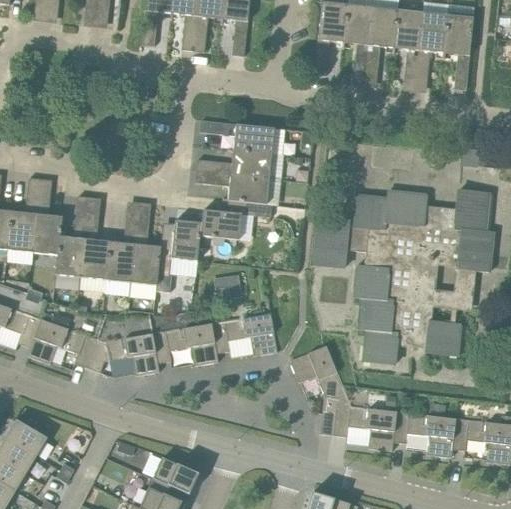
[(171,12),(172,0),(147,0),(142,44),(154,45),(158,11),(171,12)]
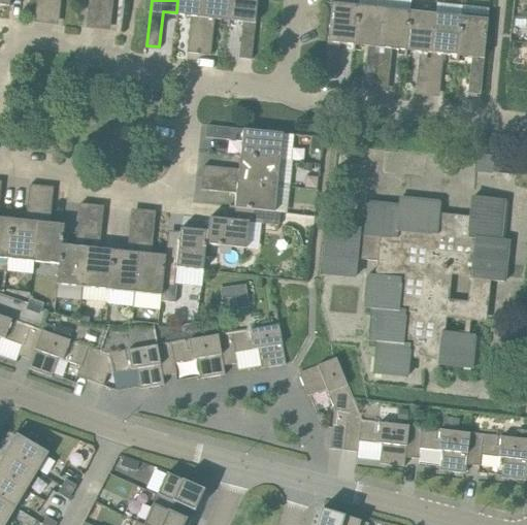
[(203,15),(204,0),(177,0),(176,12),(191,14),(187,50),(199,52),(202,22),(203,15)]
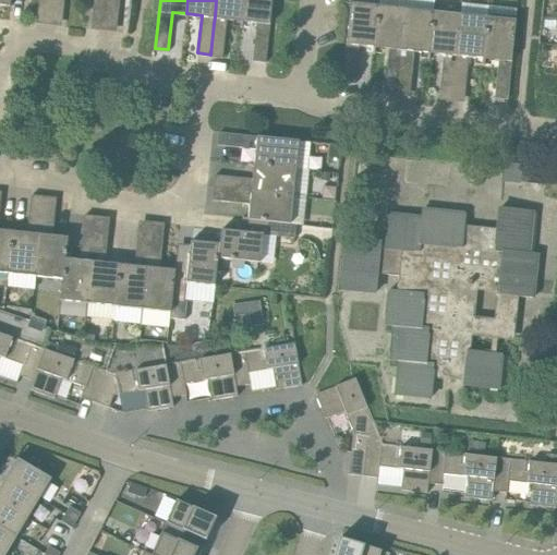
[(216,0),(215,16),(227,17),(242,20),(243,0),(216,0)]
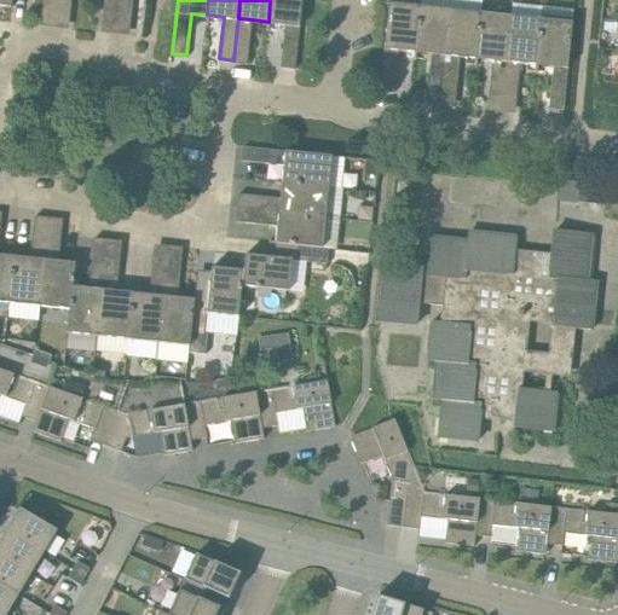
[(270,0),(269,22),(284,23),(281,65),(295,67),(302,0),(270,0)]
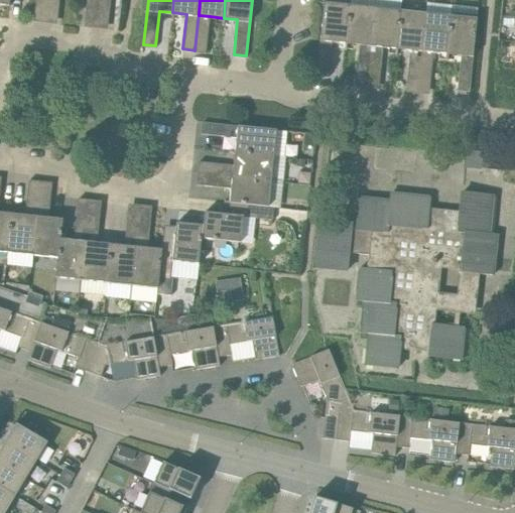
[(346,42),(350,4),(325,1),(316,75),(329,76),(333,41),(346,42)]
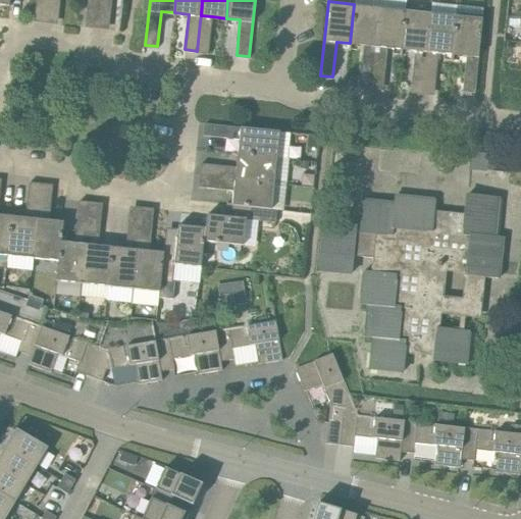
[(376,46),(380,7),(354,4),(350,43),(365,45),(363,64),(374,65),(375,51),(372,51),(372,46),(376,46)]
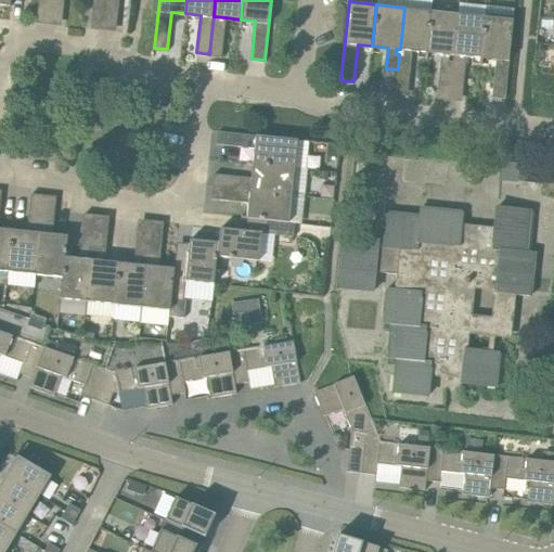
[(427,51),(432,10),(404,8),(400,49),(404,49),(403,55),(399,54),(398,69),(410,71),(412,50),(427,51)]
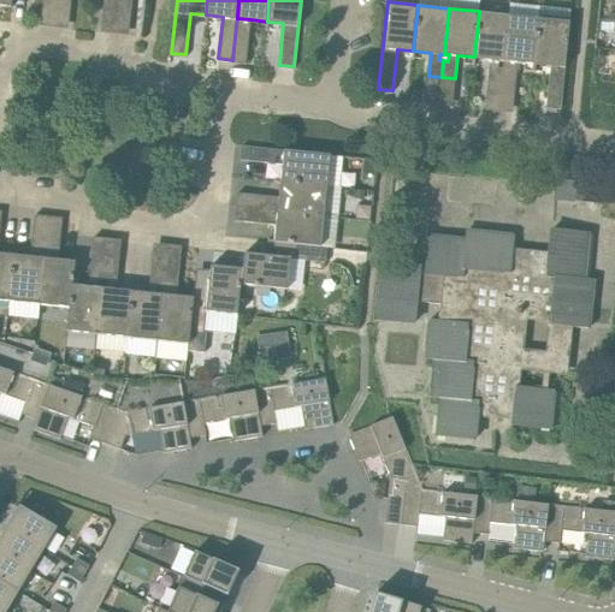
[(504,60),(509,15),(479,11),(474,57),(491,59),(489,82),(502,84),(503,67),(500,66),(500,60),(504,60)]
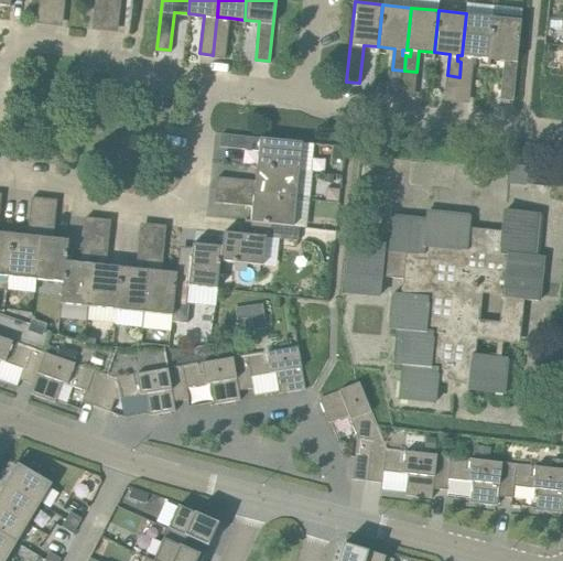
[(489,58),(494,17),(466,13),(462,55),(467,56),(466,62),(461,62),(459,77),(472,78),(474,56),(489,58)]
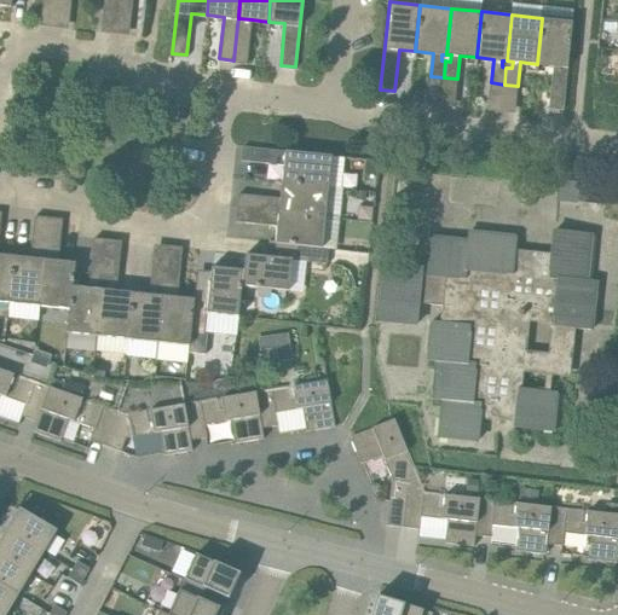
[(542,18),(537,64),(554,65),(549,108),(564,109),(567,74),(562,74),(562,67),(569,68),(573,21),(542,18)]
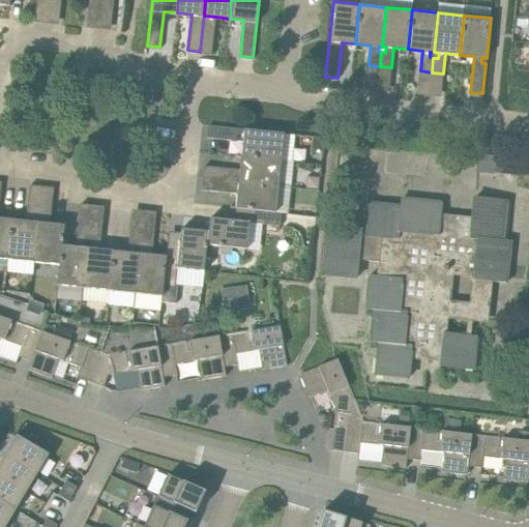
[(203,22),(200,52),(212,53),(215,23),(203,22)]
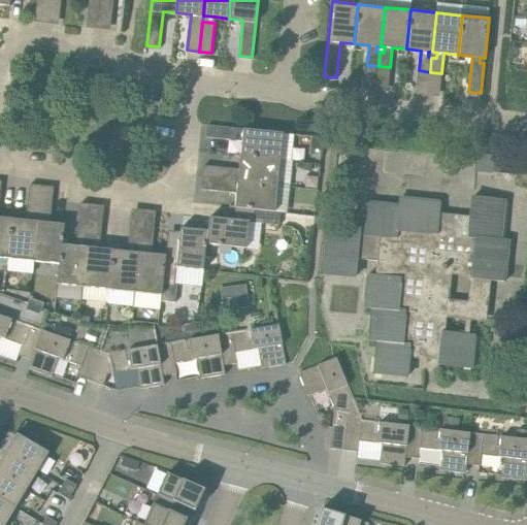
[(240,154),(280,158),(283,131),(281,131),(207,123),(205,135),(241,139),(240,154)]
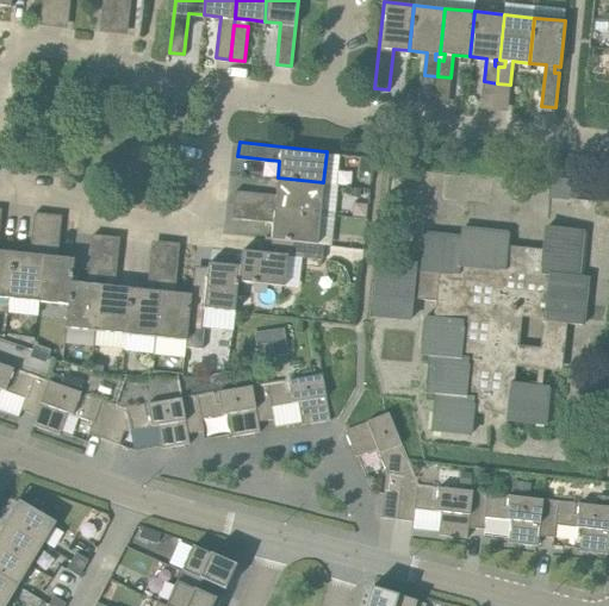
[(371,170),(372,157),(361,157),(360,169),(371,170)]
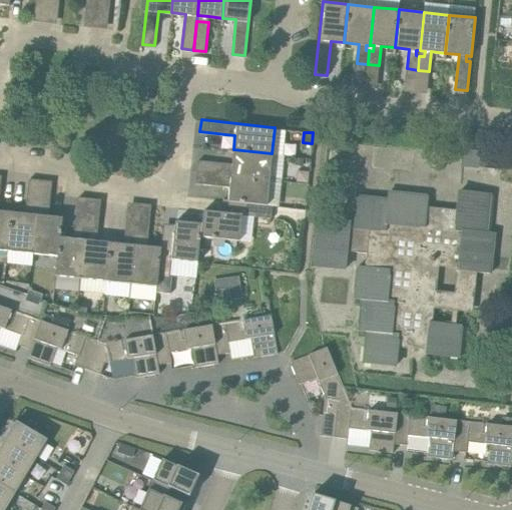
[(479,167),(481,149),(462,147),(462,150),(461,165),(479,167)]
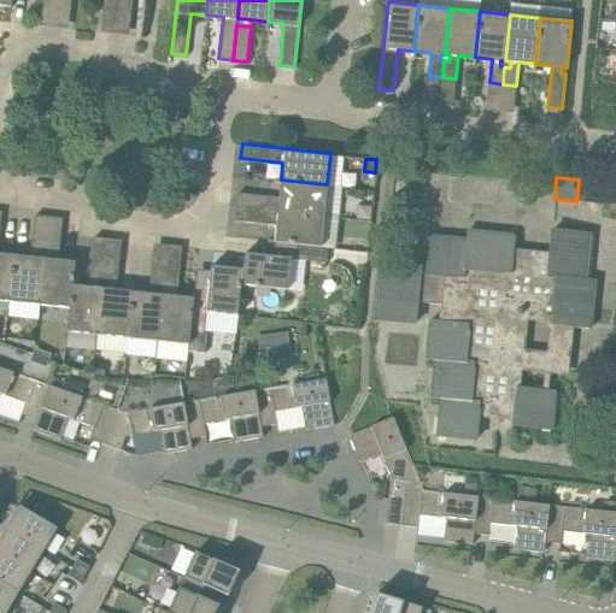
[(281,180),(279,195),(277,210),(324,214),(327,184),(281,180)]
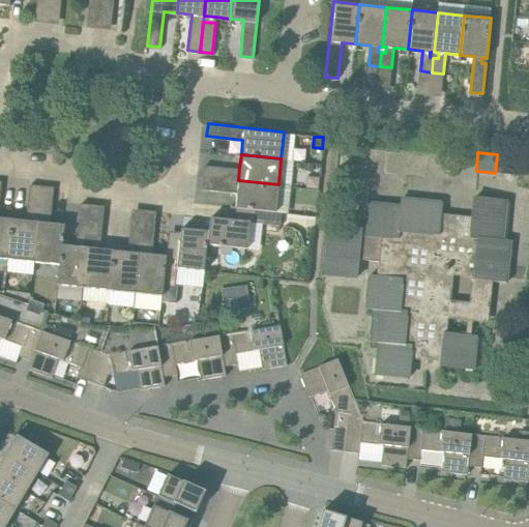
[(497,155),(495,170),(511,172),(513,157),(497,155)]
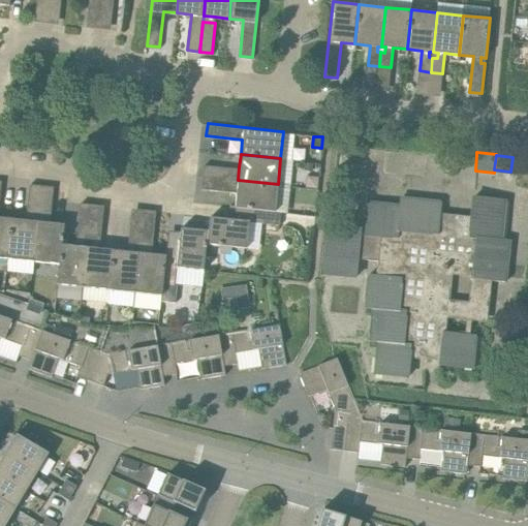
[(231,179),(234,166),(204,163),(202,176),(231,179)]
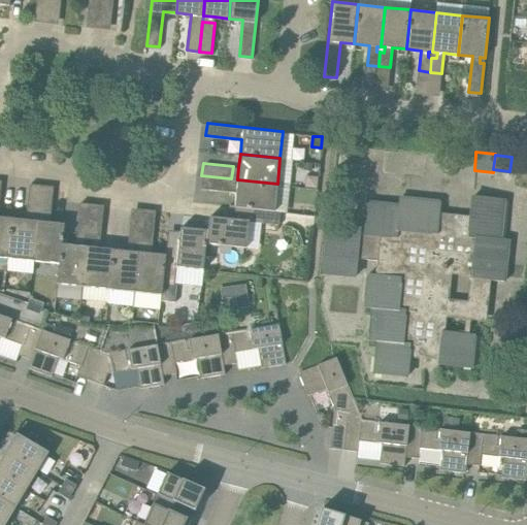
[(274,209),(277,184),(237,179),(231,178),(201,175),(200,187),(236,191),(234,206),(265,209),(265,208),(274,209)]
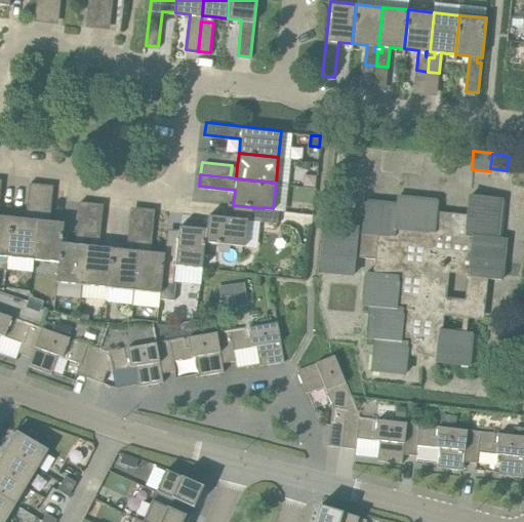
[(26,210),(38,211),(41,183),(29,181),(26,210)]
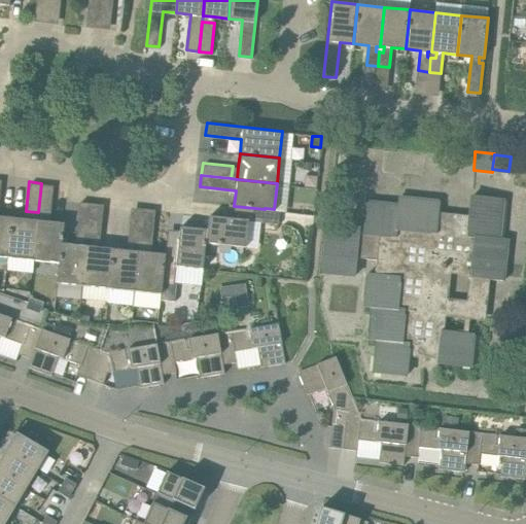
[(54,184),(41,183),(38,212),(50,214),(54,184)]
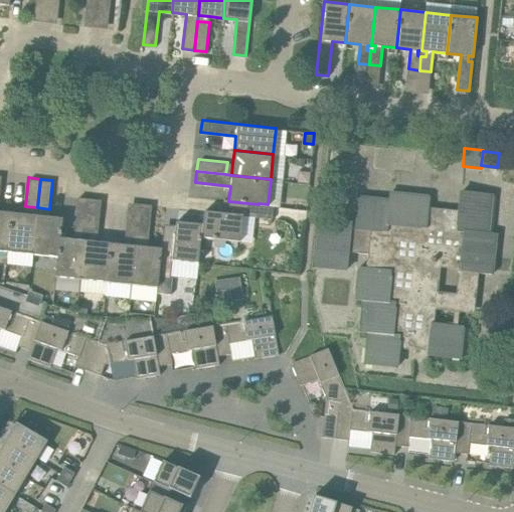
[(390,223),(391,215),(432,220),(435,188),(393,183),(392,191),(362,188),(358,220),(390,223)]
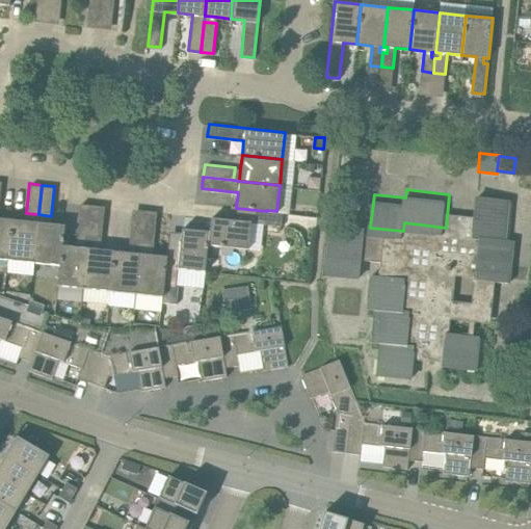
[(511,231),(515,192),(478,189),(475,229),(482,230),(479,271),(515,274),(519,231),(511,231)]
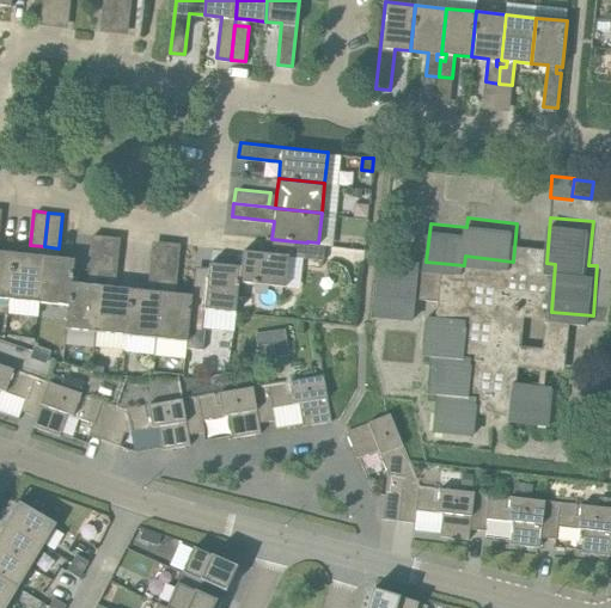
[(97,330),(107,234),(92,233),(87,282),(72,281),(72,280),(66,326),(97,330)]
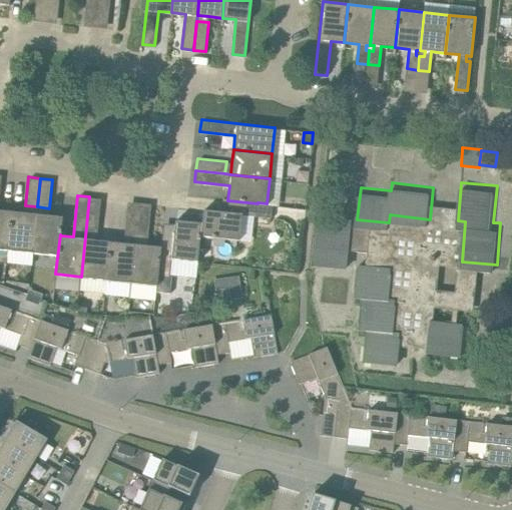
[(105,280),(109,240),(97,239),(101,197),(89,196),(81,277),(105,280)]
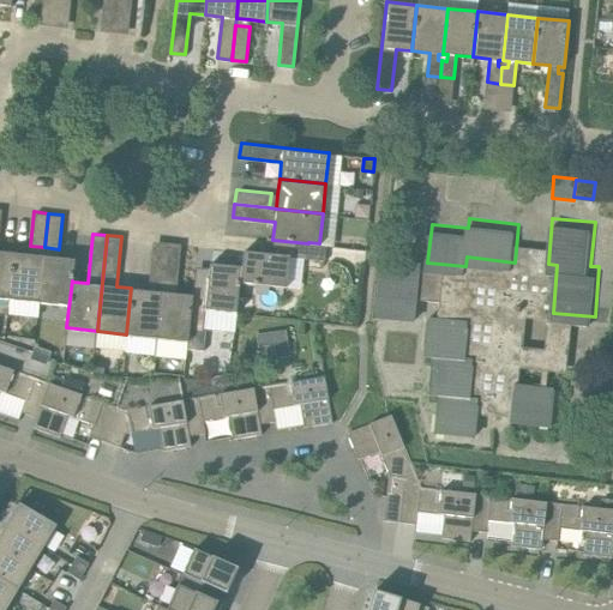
[(328,245),(319,243),(308,242),(308,243),(272,240),(271,252),(244,249),(241,266),(240,282),(287,287),(290,255),(326,259),(328,245)]
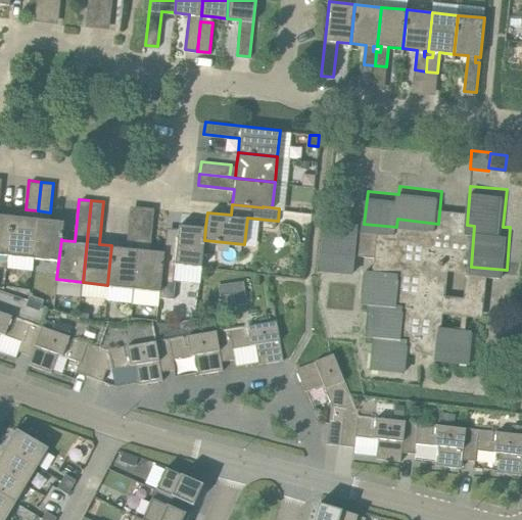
[(12,215),(0,213),(0,252),(8,253),(12,215)]
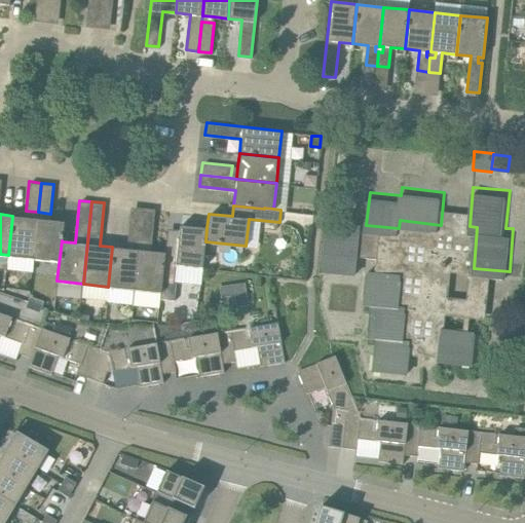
[(34,258),(38,219),(26,217),(12,216),(8,255),(34,258)]
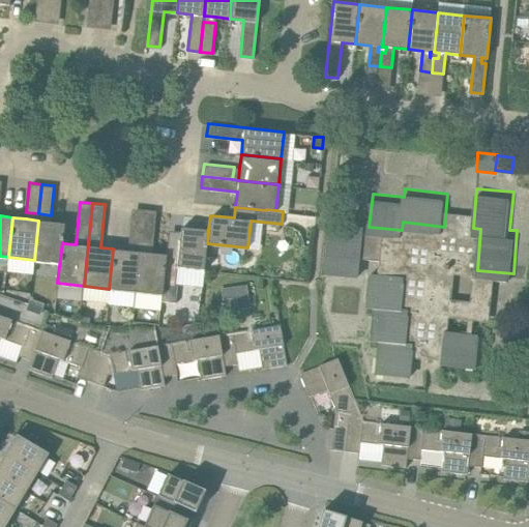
[(360,274),(368,222),(332,217),(325,269),(360,274)]
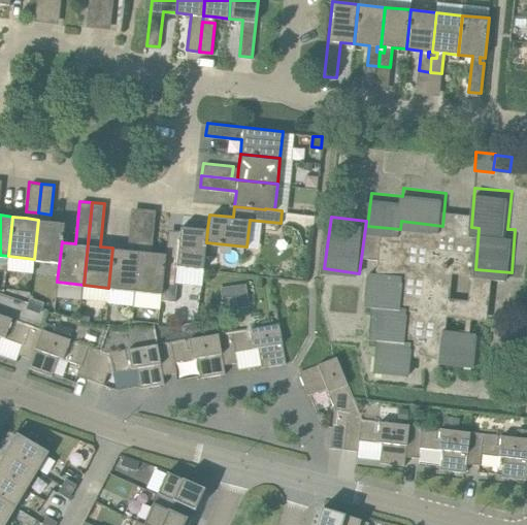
[(64,222),(51,220),(38,220),(34,259),(59,261),(57,282),(62,241),(62,242),(64,222)]
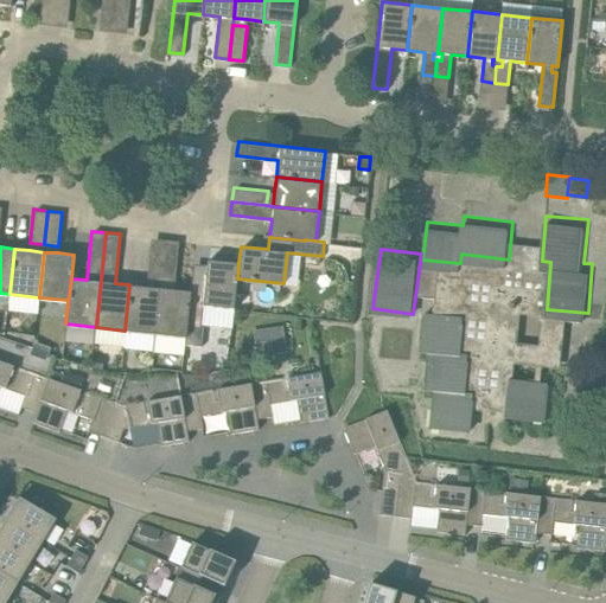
[(237,278),(238,263),(208,260),(204,292),(191,290),(186,326),(201,327),(203,305),(234,308),(237,278)]
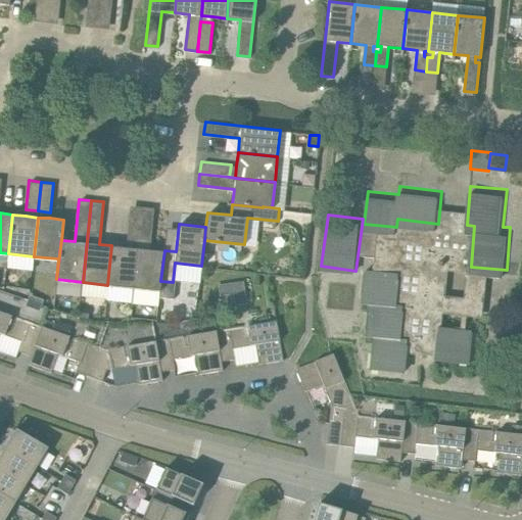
[(139,242),(140,228),(128,227),(126,246),(111,245),(107,285),(134,287),(138,248),(139,242)]
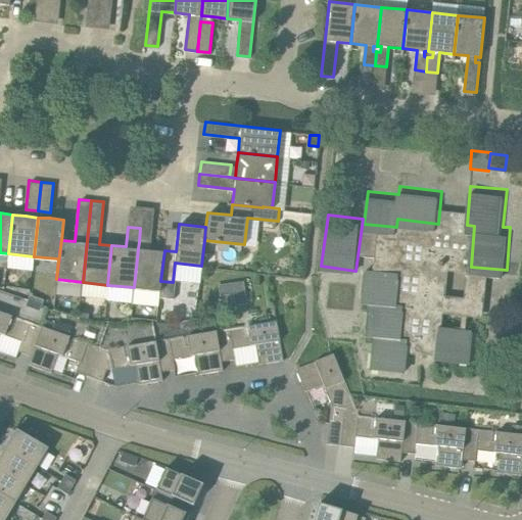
[(152,229),(140,228),(139,242),(150,243),(152,229)]
